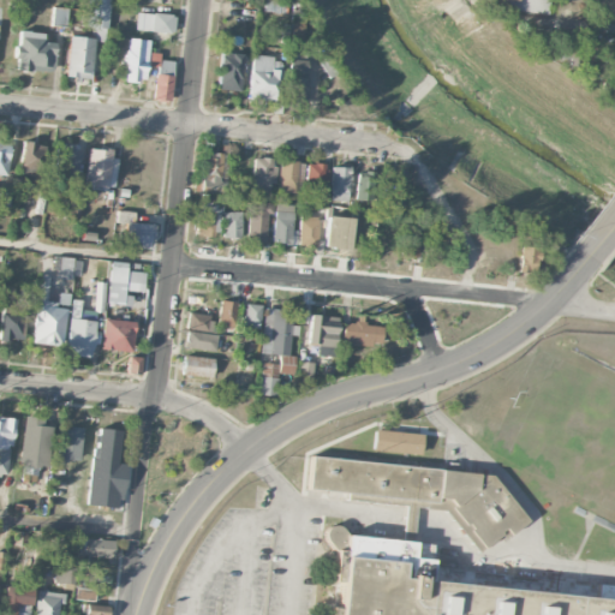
[(88,0),(85,25),(106,29),(108,0),(88,0)]
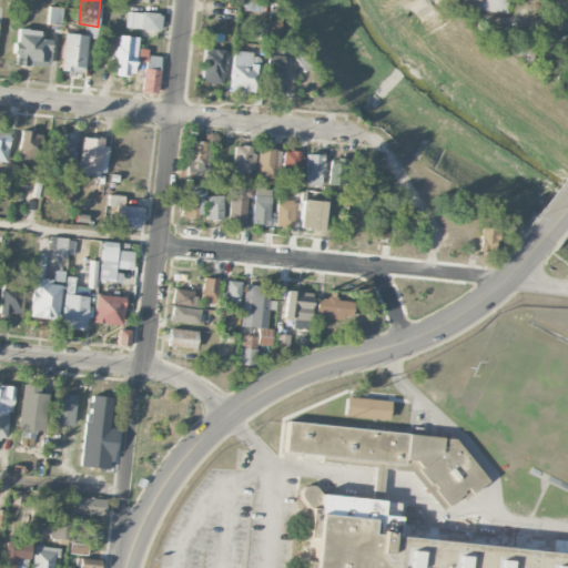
[(506,0),(476,0),(476,10),(505,13),(506,0)]
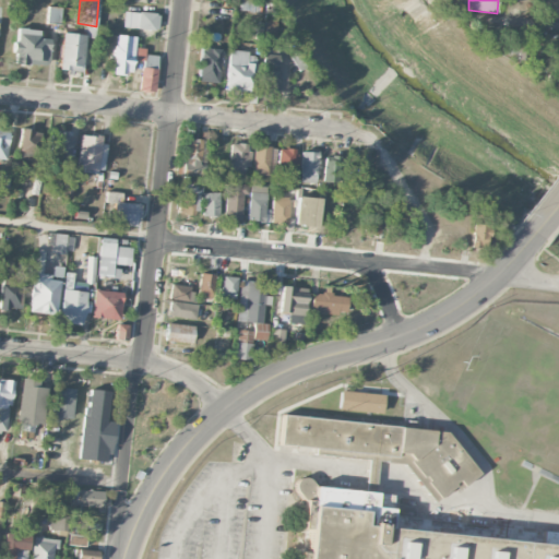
[(60,23),(61,8),(47,7),(47,22),(60,23)]
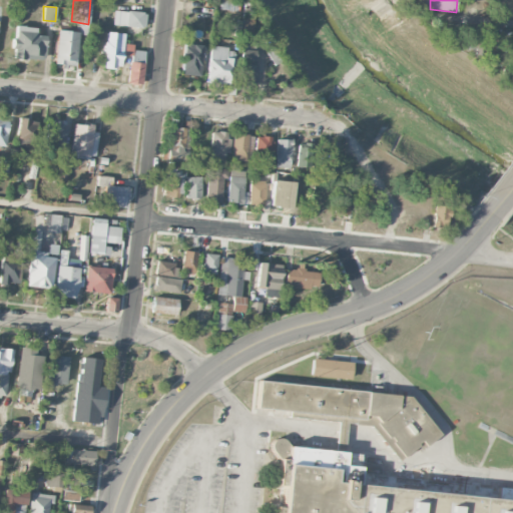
[(145,12),(113,10),(113,25),(144,27),(145,12)]
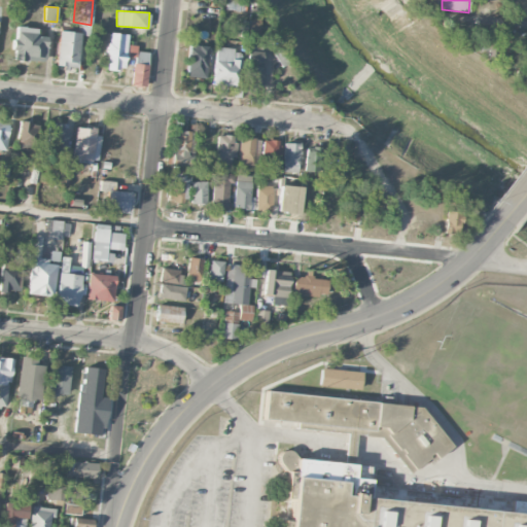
[(46,37),(37,36),(37,28),(14,27),(13,60),(45,62),(46,37)]
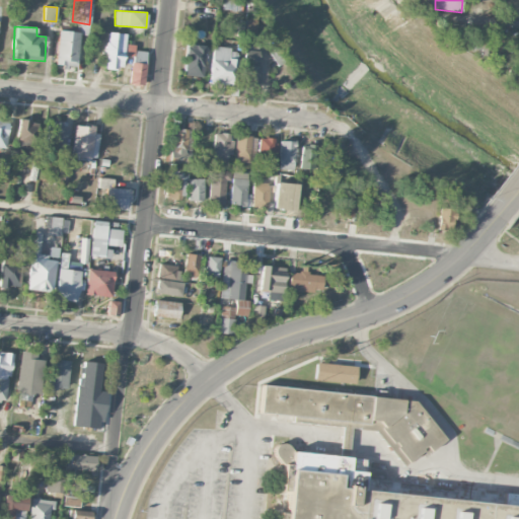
[(76,66),(79,32),(58,30),(55,65),(76,66)]
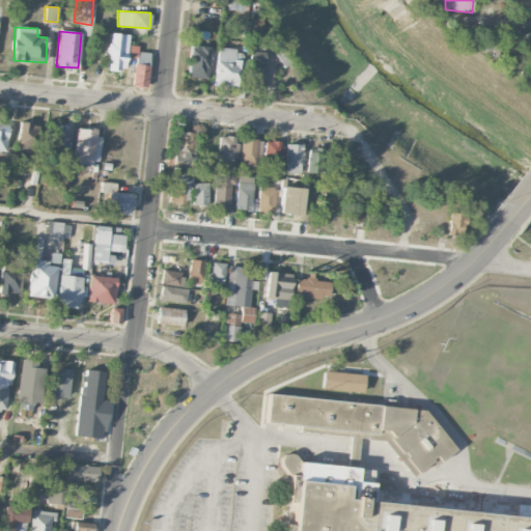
[(106,68),(124,71),(128,34),(110,33),(106,68)]
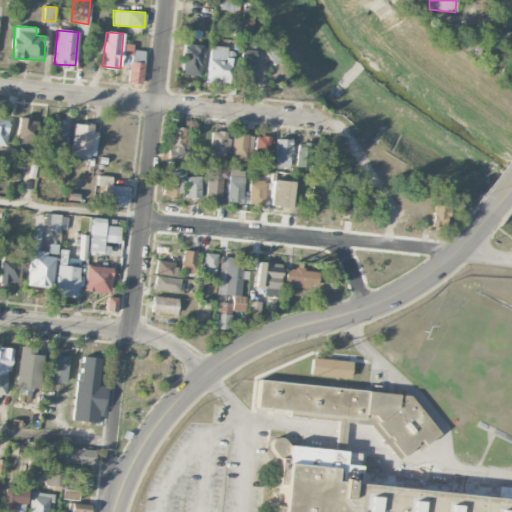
[(123,55),(130,56),(126,82),(141,84),(145,51),(131,49),(132,44),(124,43),(123,55)]
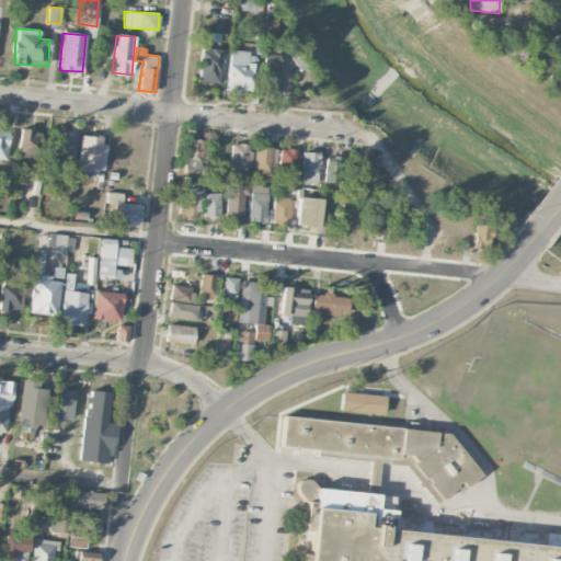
[(219,82),(219,48),(199,48),(198,81),(219,82)]
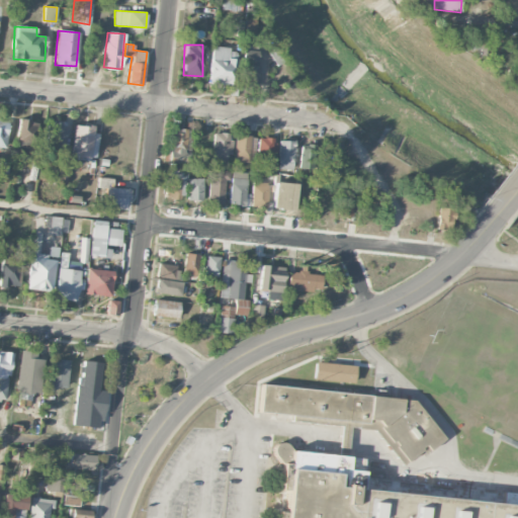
[(211,47),(207,81),(233,85),(238,50),(211,47)]
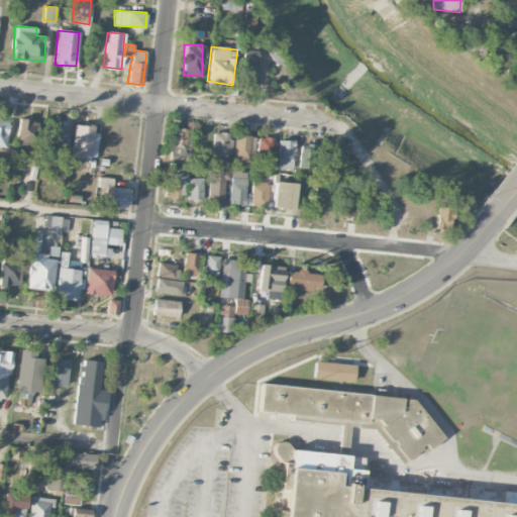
[(255,50),(243,49),(242,63),(254,64),(255,50)]
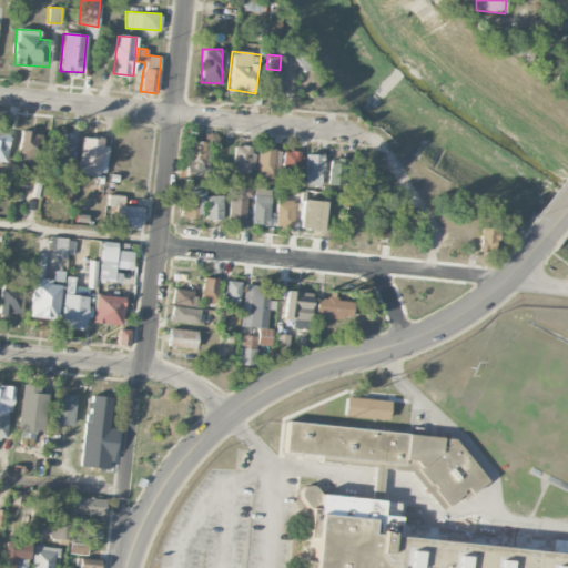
[(282,94),(285,72),(269,70),(265,92),(282,94)]
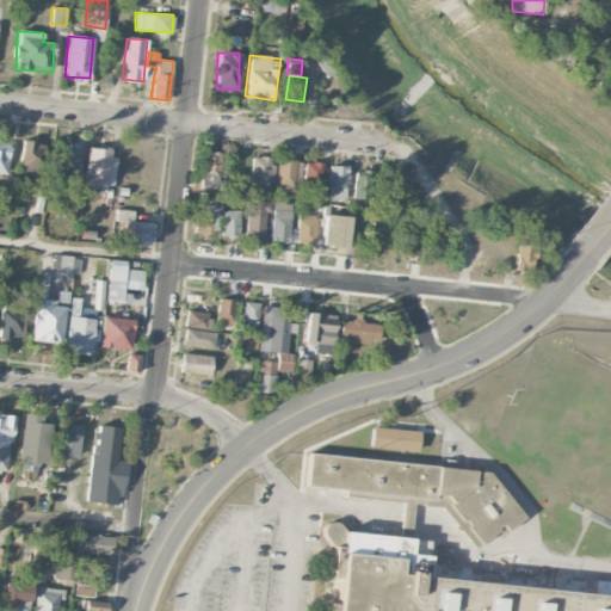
[(41,173),(43,142),(22,141),(19,171),(41,173)]
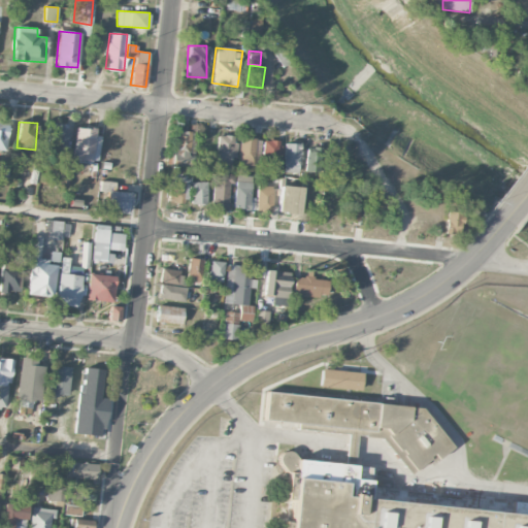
[(46,155),(66,156),(67,124),(47,123),(46,155)]
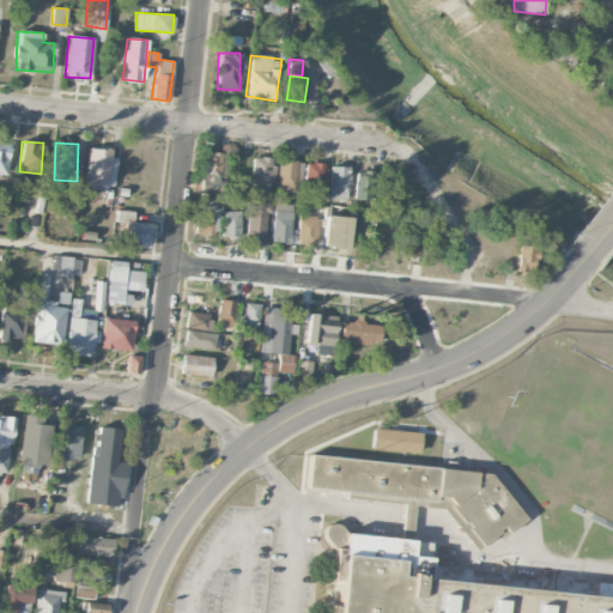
[(84,186),(111,188),(115,150),(87,147),(84,186)]
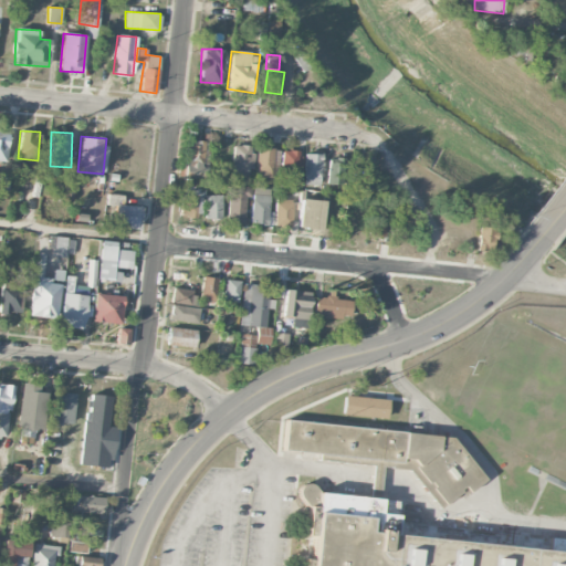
[(186,140),(185,174),(205,175),(206,140),(186,140)]
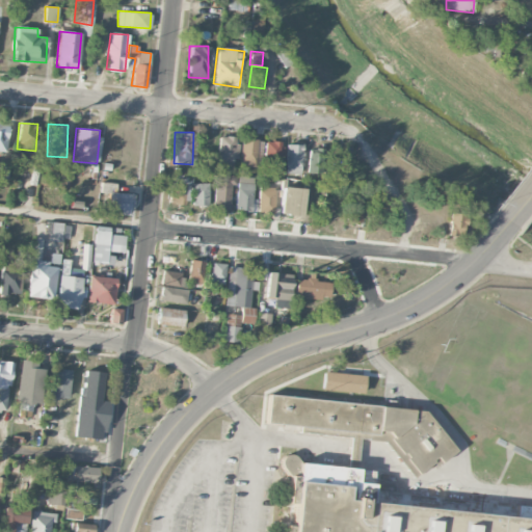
[(217,163),(236,164),(237,136),(218,136),(217,163)]
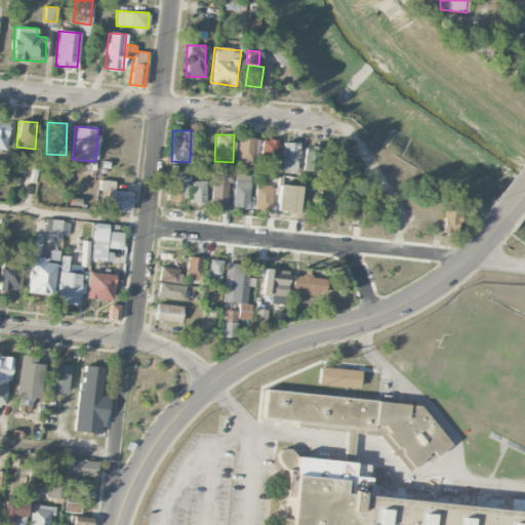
[(236,163),(254,164),(255,138),(237,137),(236,163)]
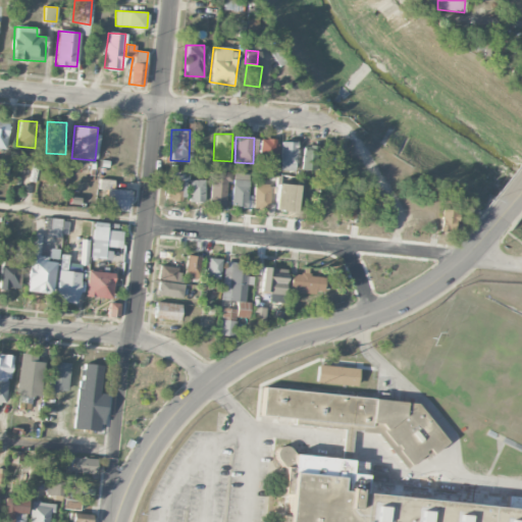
[(259,139),(258,157),(277,158),(278,140),(259,139)]
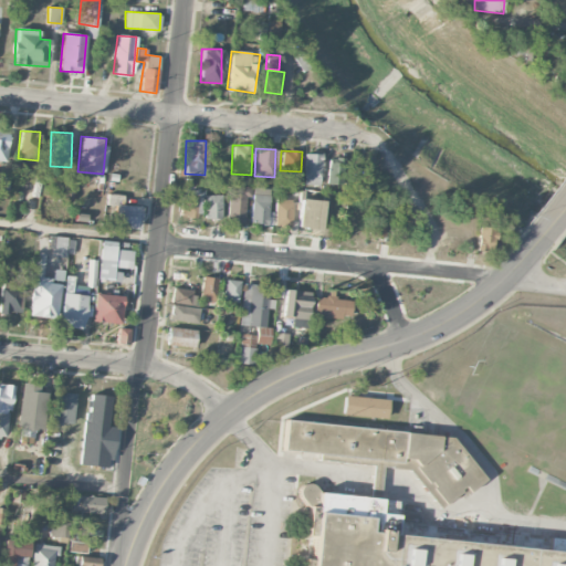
[(321,154),(304,153),(303,185),(320,185),(321,154)]
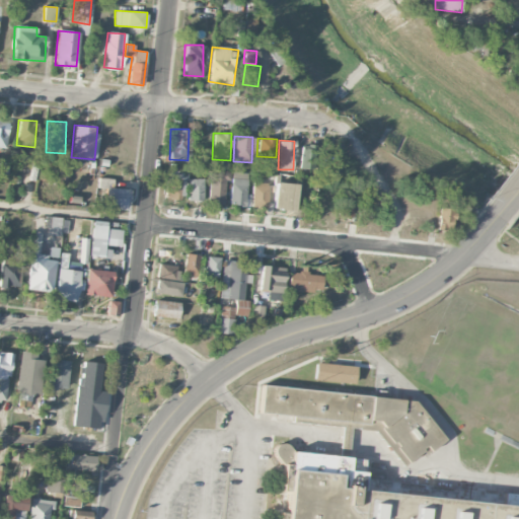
[(299,168),(314,169),(315,144),(300,144),(299,168)]
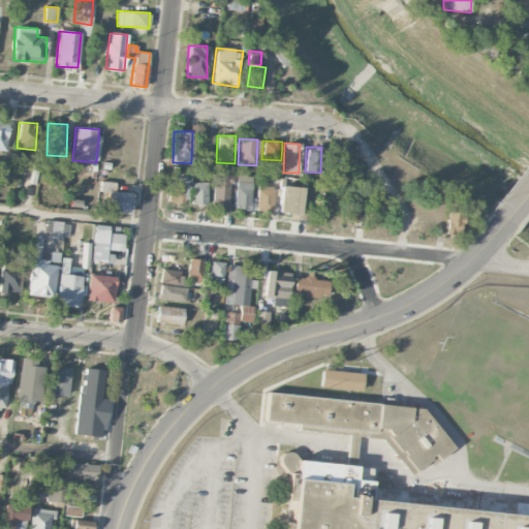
[(0,177),(8,178),(8,161),(0,160),(0,177)]
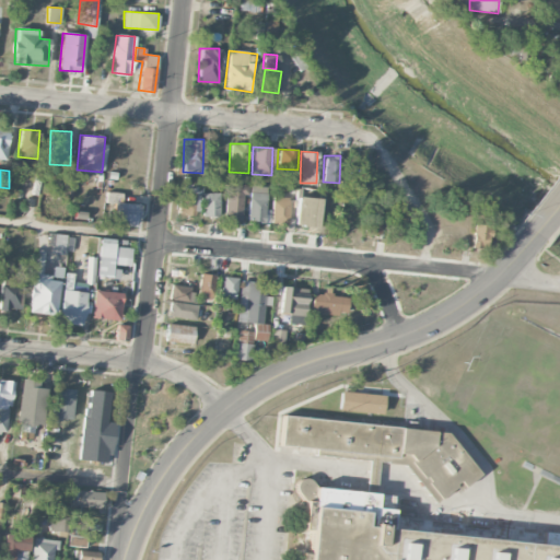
[(219,193),(200,191),(200,178),(179,177),(178,214),(199,214),(199,217),(219,217),(219,193)]
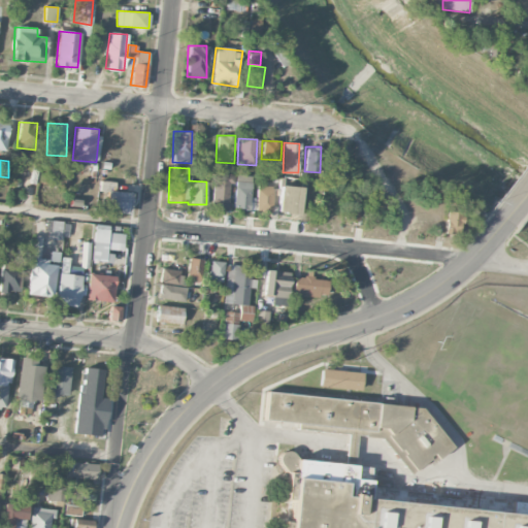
[(233,174),(212,173),(211,207),(228,207),(228,183),(233,183),(233,174)]
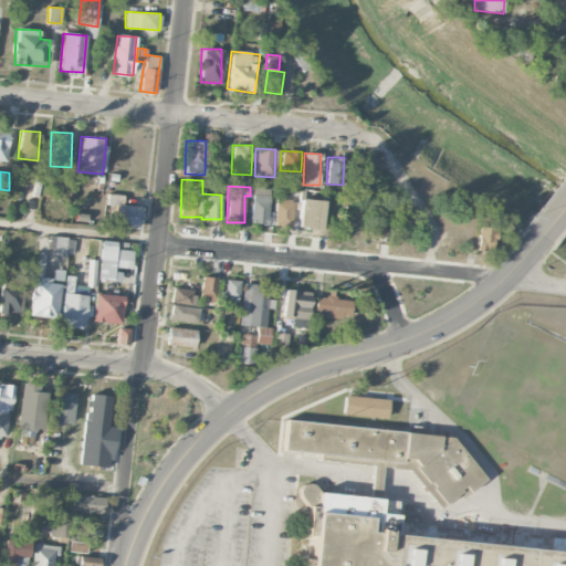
[(250,223),(268,224),(269,188),(251,188),(250,223)]
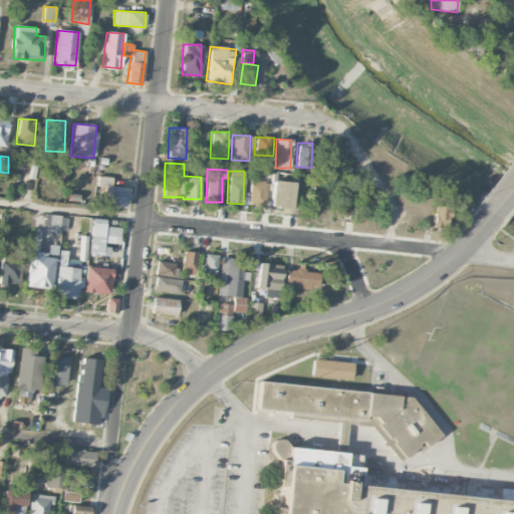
[(249,206),(264,206),(264,182),(257,182),(258,174),(250,174),(249,206)]
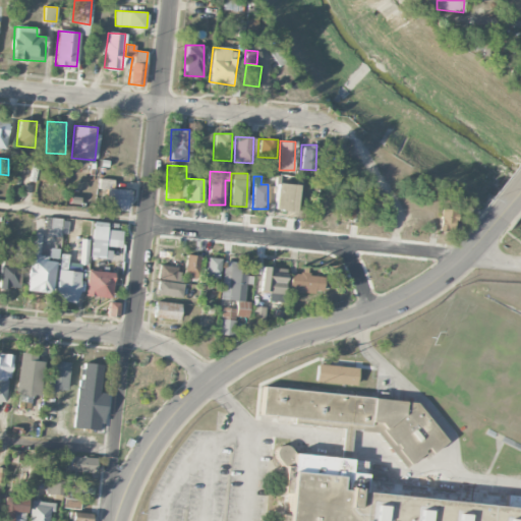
[(106,189),(104,209),(128,211),(130,190),(112,188),(113,180),(100,178),(98,188),(106,189)]
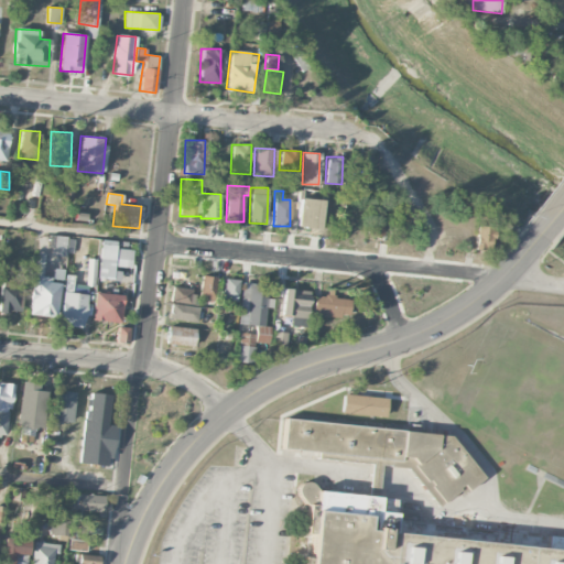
[(296,228),(320,228),(321,198),(297,198),(296,228)]
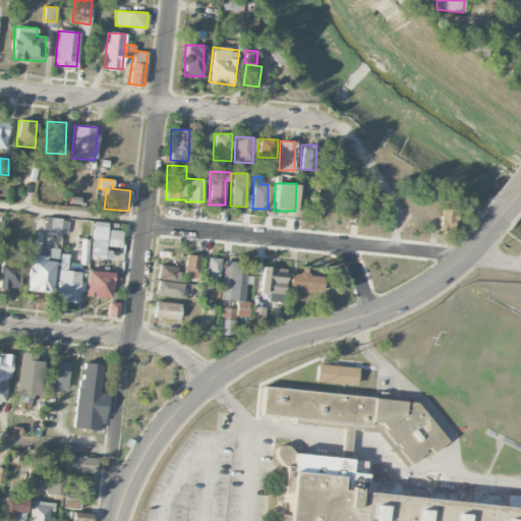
[(354,200),(340,199),(340,217),(354,218),(354,200)]
